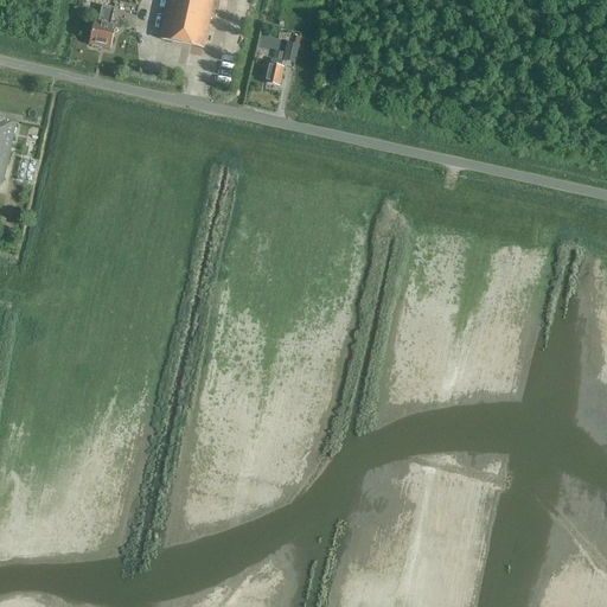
[(204,49),(213,0),(170,0),(161,38),(204,49)]
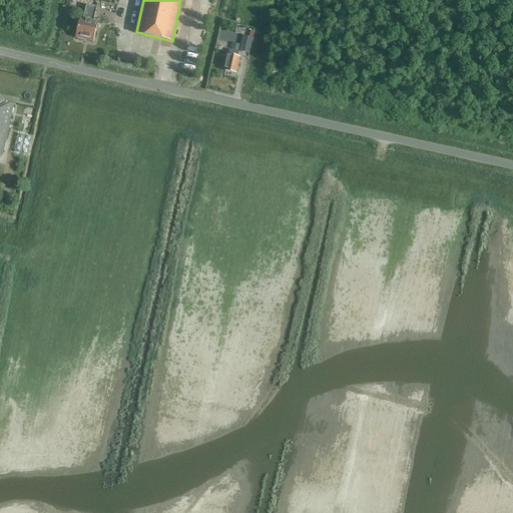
[(94,40),(97,22),(93,21),(96,8),(86,6),(83,17),(81,17),(80,18),(81,18),(77,36),(94,40)]
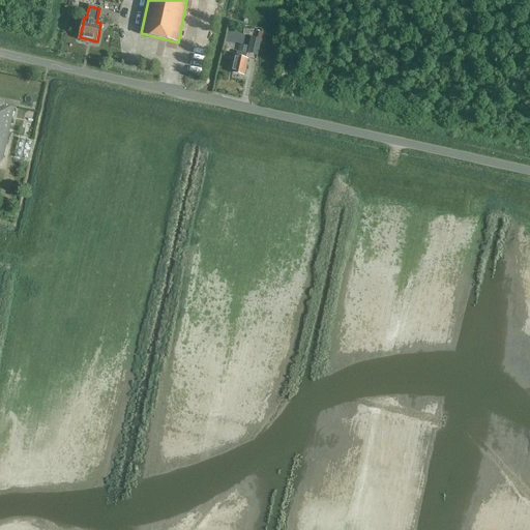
[(261,39),(263,33),(262,33),(259,32),(258,38),(251,36),(247,53),(258,55),(261,39)]
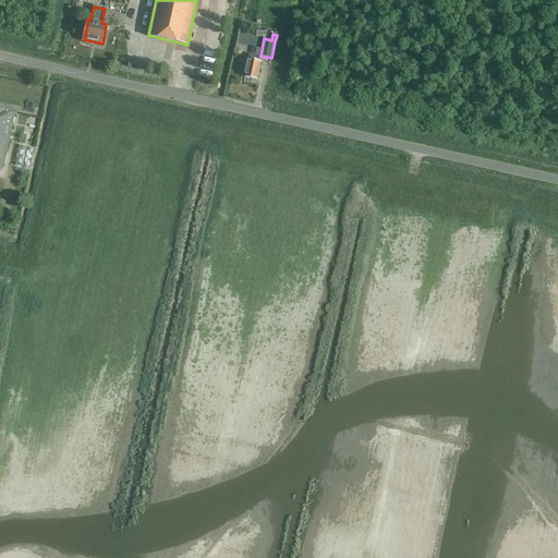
[(250,55),(249,59),(244,76),(257,80),(261,62),(259,61),(261,57),(258,57),(261,49),(253,47),(251,55),(250,55)]
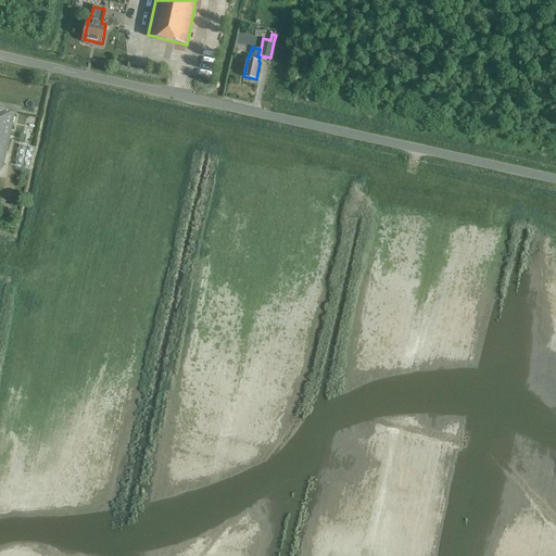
[(0,168),(2,169),(14,115),(3,112),(4,109),(0,108),(0,168)]
